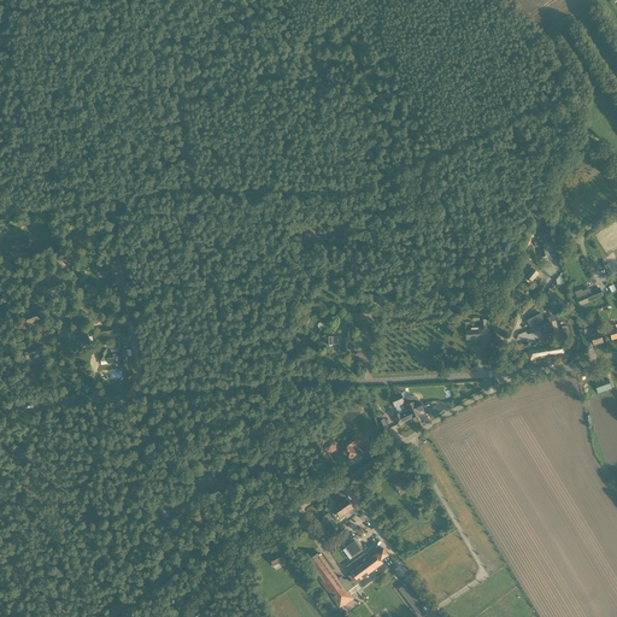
[(599,211),(601,216),(615,209),(611,204),(599,211)]
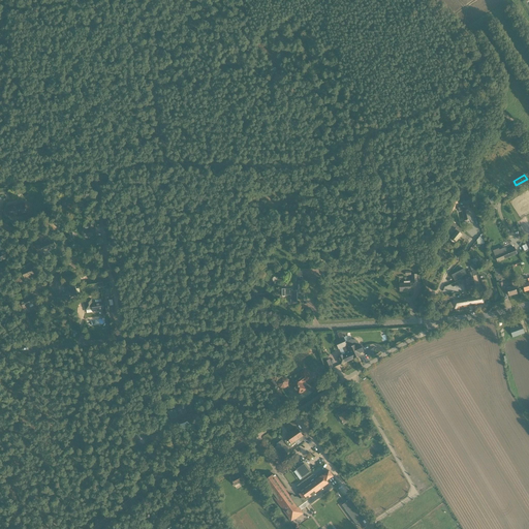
[(20,206),(8,207),(10,217),(27,215),(27,214),(28,213),(29,213),(30,211),(29,207),(28,205),(27,205),(26,205),(25,204),(24,203),(22,201),(20,203),(20,205),(20,206)]
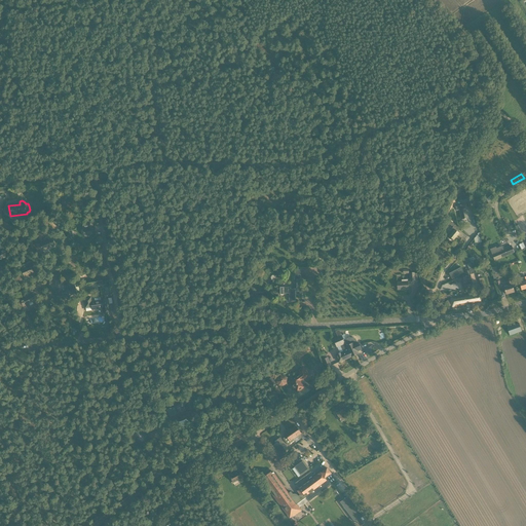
[(489,203),(483,207),(485,213),(491,210),(489,203)]
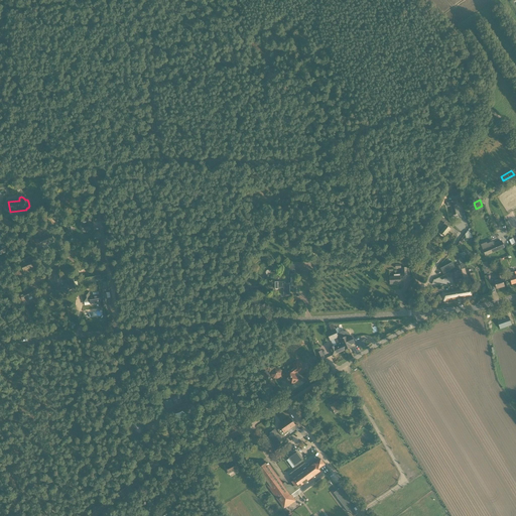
[(450,206),(453,216),(459,214),(456,201),(446,203),(447,207),(450,206)]
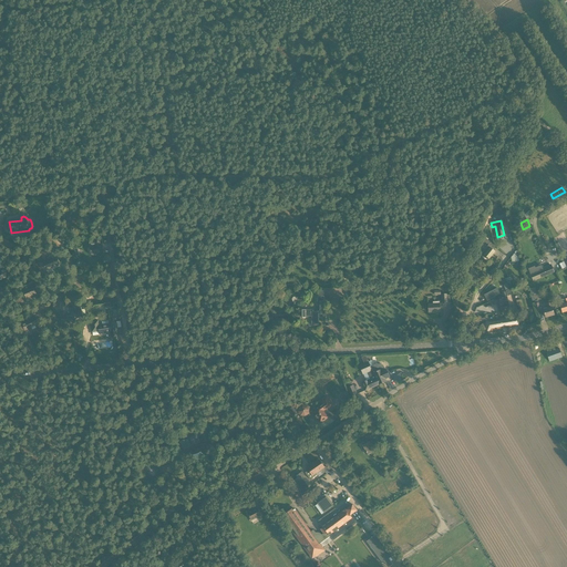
[(103,255),(102,247),(101,247),(100,243),(95,243),(95,248),(90,248),(91,256),(103,255)]
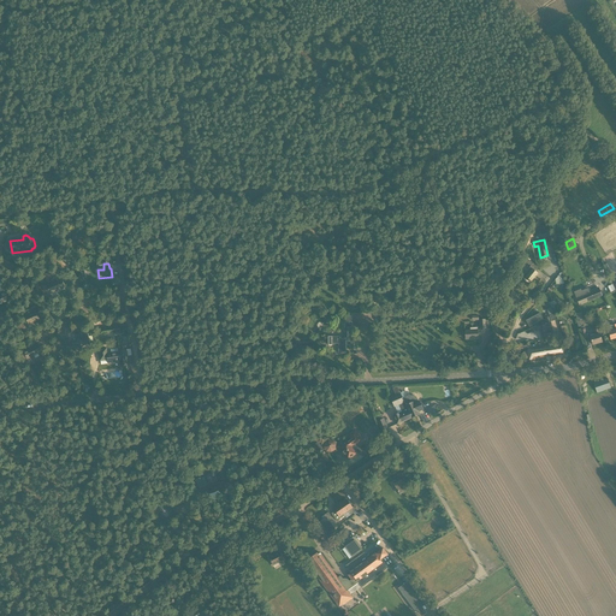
[(525,278),(526,279),(531,283),(538,273),(535,272),(539,268),(533,264),(529,267),(532,268),(525,278)]
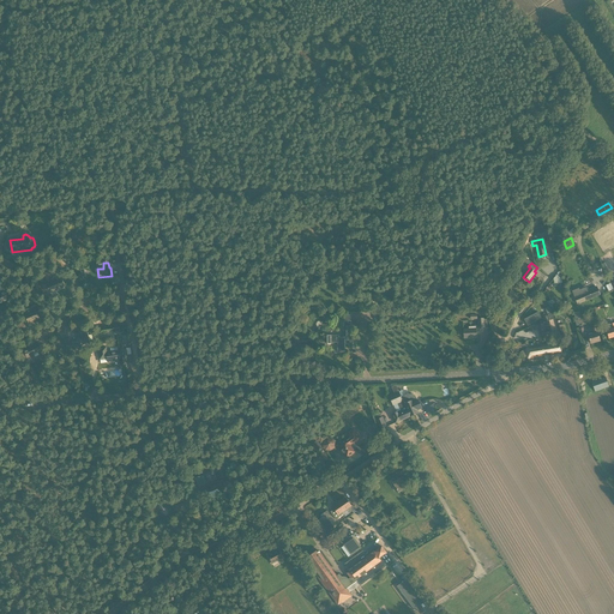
[(46,290),(48,289),(49,292),(60,288),(60,289),(65,287),(61,280),(58,281),(56,281),(47,284),(47,286),(44,287),(46,290)]
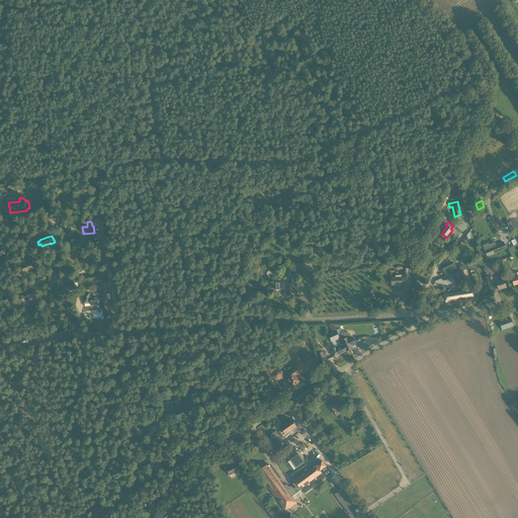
[(489,244),(483,246),(485,251),(487,257),(502,251),(506,249),(503,242),(496,245),(495,246),(494,243),(489,245),(489,244)]
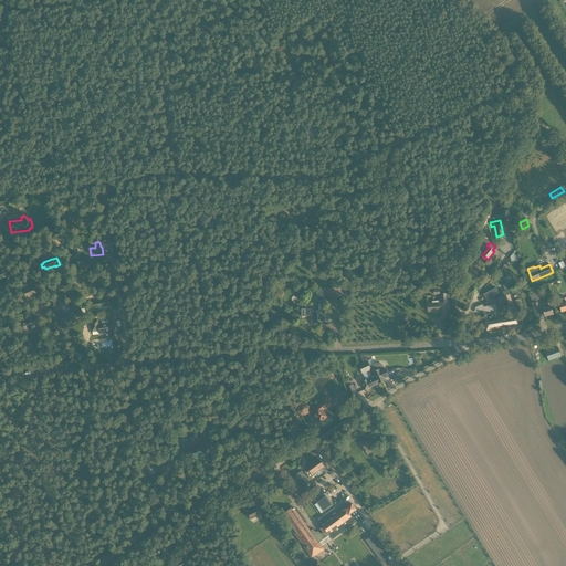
[(465,275),(471,279),(474,273),(475,274),(478,272),(471,268),(465,275)]
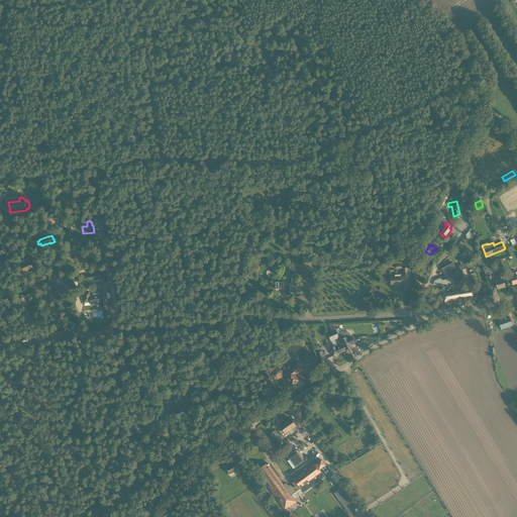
[(0,255),(8,251),(5,245),(0,247),(0,255)]
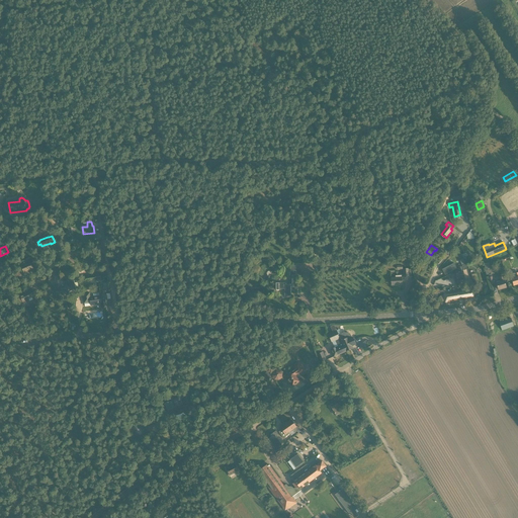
[(457,256),(461,265),(466,263),(464,259),(467,257),(465,252),(457,256)]
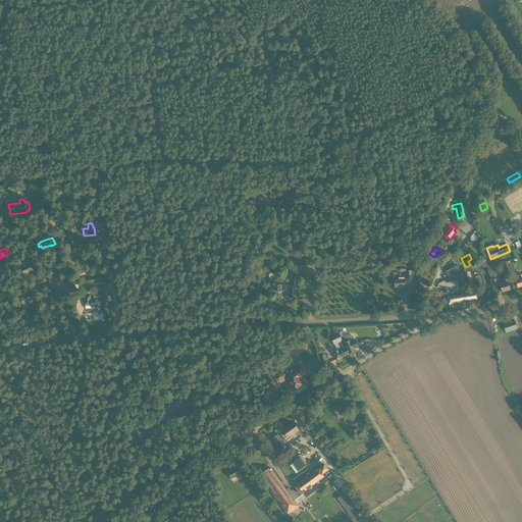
[(21,268),(24,274),(34,270),(31,264),(21,268)]
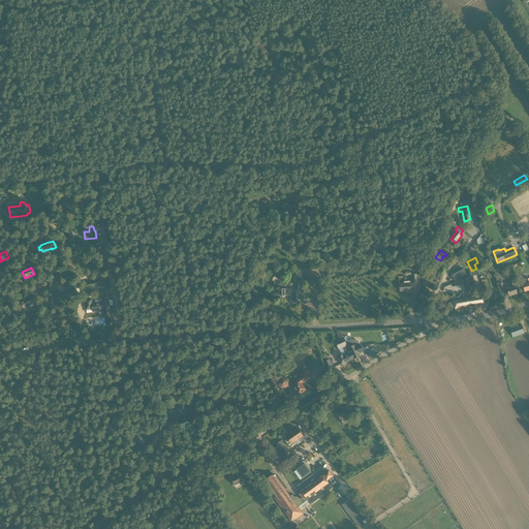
[(463,269),(452,275),(454,280),(466,274),(463,269)]
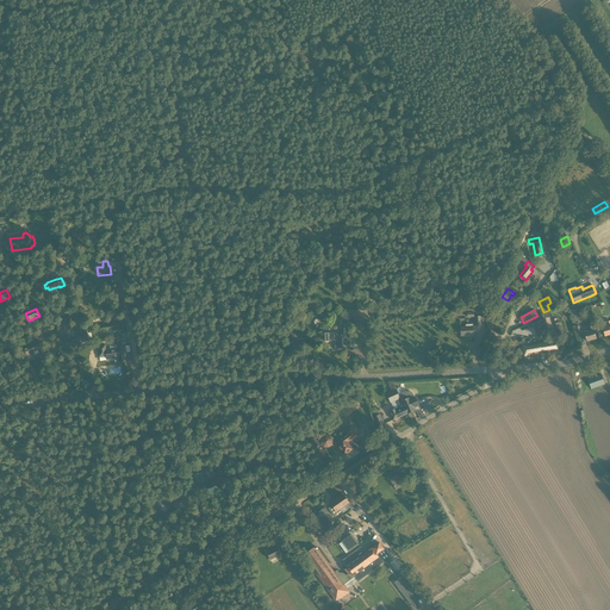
[(546,318),(542,319),(542,321),(540,321),(540,322),(535,323),(537,340),(543,338),(542,330),(547,330),(546,318)]
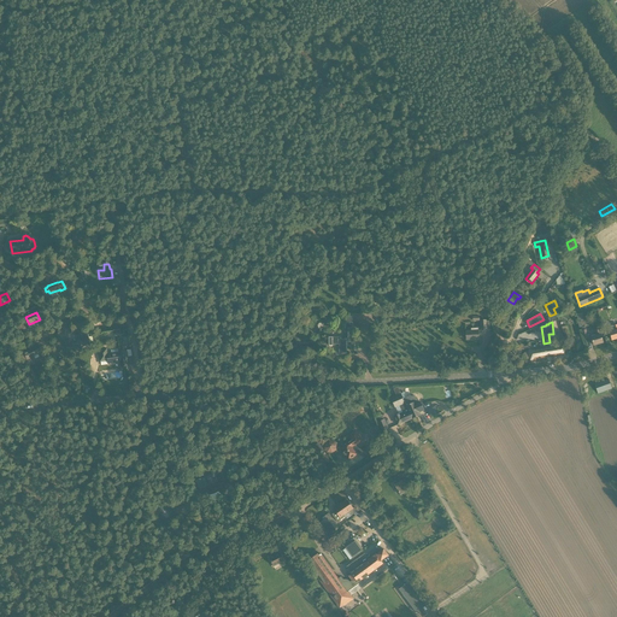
[(594,331),(595,335),(591,336),(593,346),(603,342),(599,329),(594,331)]
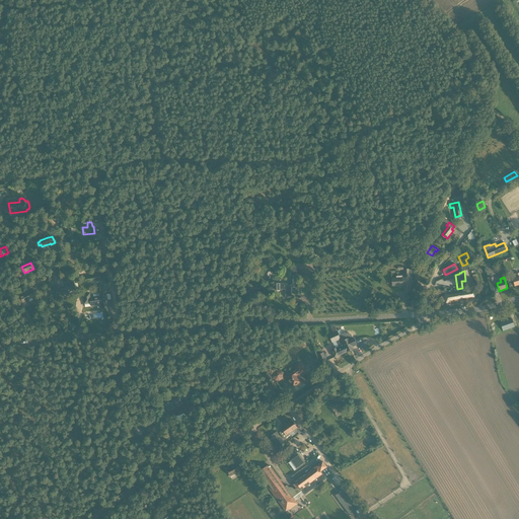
[(64,286),(60,287),(61,292),(65,292),(75,290),(74,283),(64,285),(64,286)]
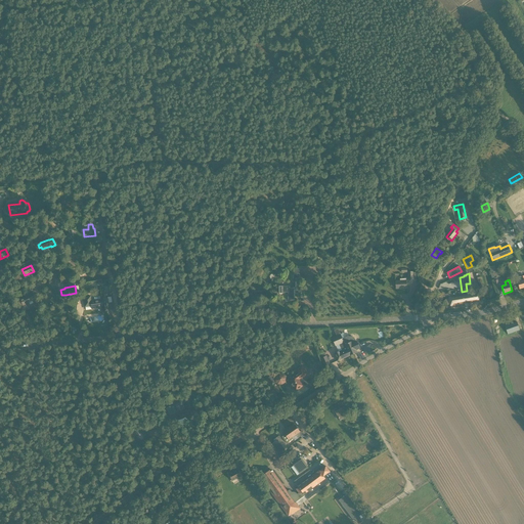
[(36,299),(33,294),(30,296),(30,295),(20,300),(20,301),(17,302),(19,307),(23,305),(24,305),(32,301),(32,300),(36,299)]
